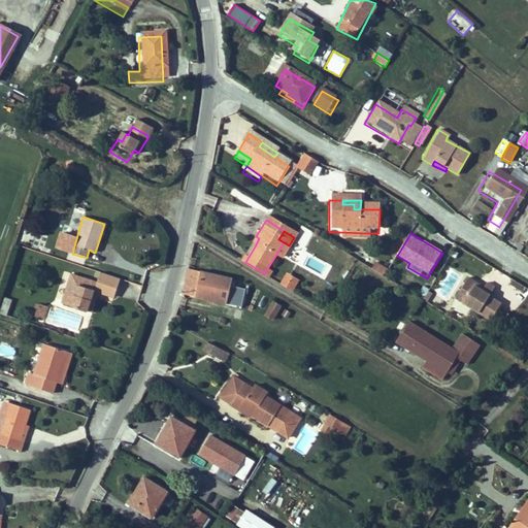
[(289,245),(284,242),(273,259),(278,263),(289,245)]
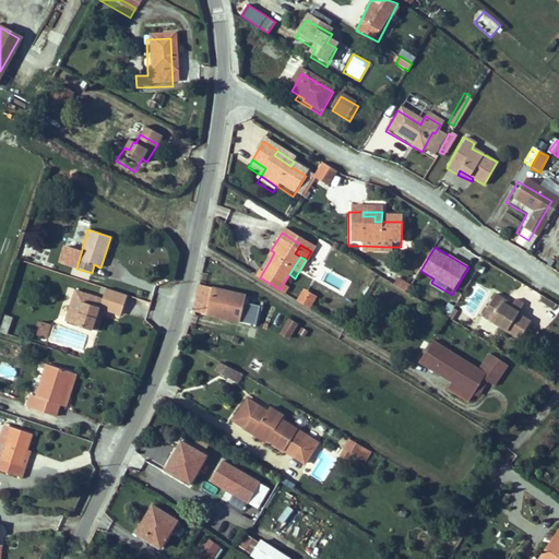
[(379,264),(376,273),(394,280),(397,271),(379,264)]
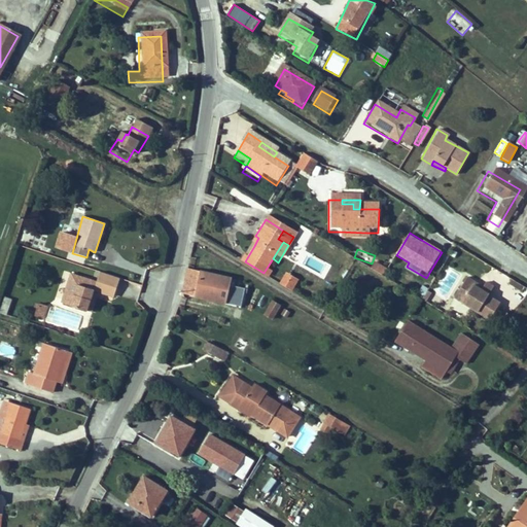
[(264,282),(268,276),(264,273),(245,261),(241,258),(238,266),(264,282)]
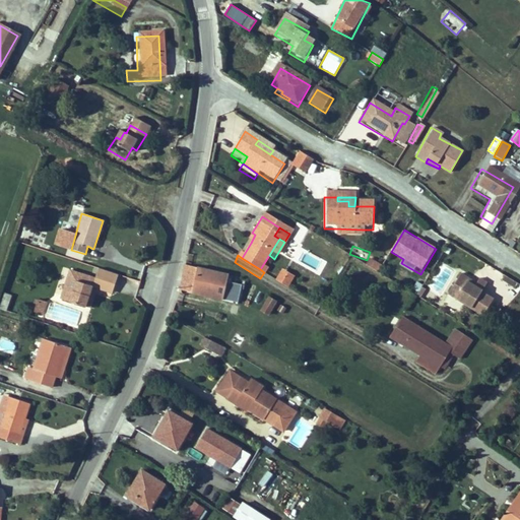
[(370,258),(366,266),(379,272),(383,264),(370,258)]
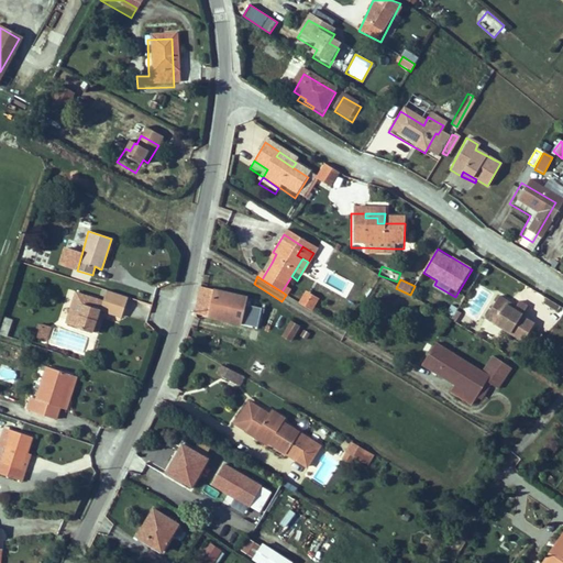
[(245,302),(203,294),(197,321),(255,334),(260,316),(243,311),(245,302)]
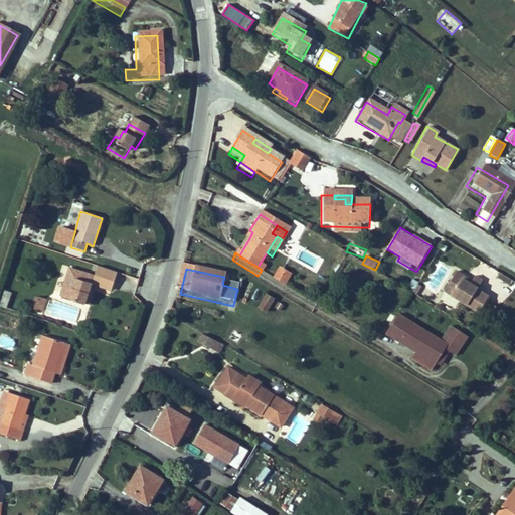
[(68,301),(86,306),(92,288),(95,277),(77,272),(68,301)]
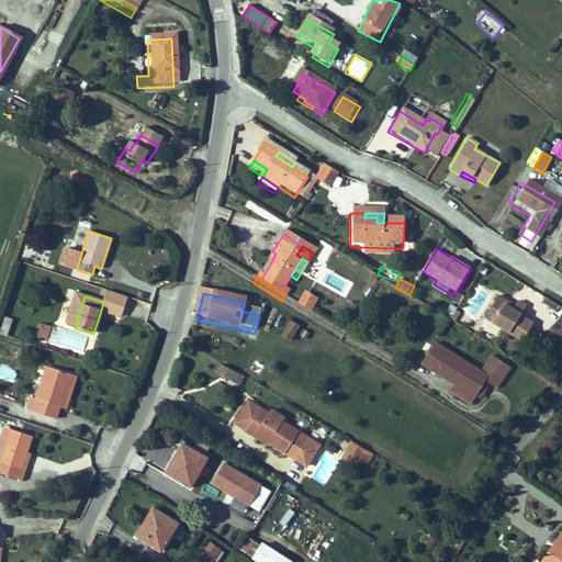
[(305,299),(301,306),(304,308),(307,303),(312,306),(313,304),(305,299)]
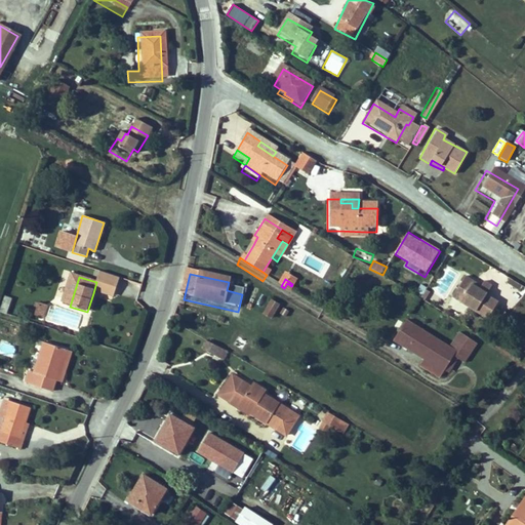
[(281,286),(278,290),(286,295),(291,286),(287,283),(284,288),(281,286)]
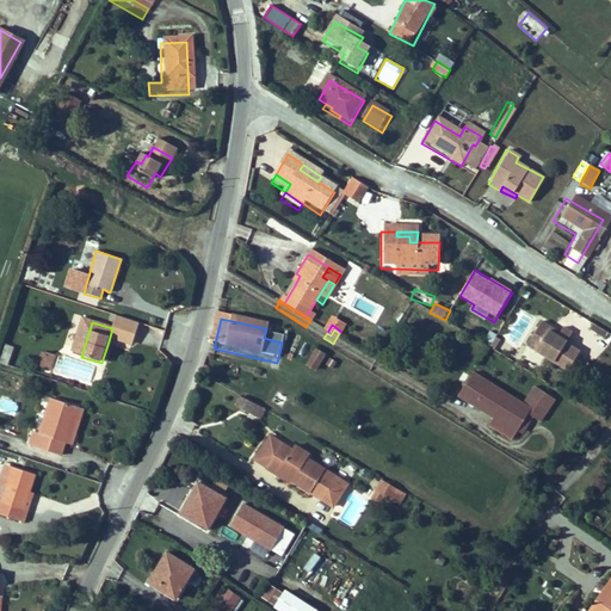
[(489,331),(485,340),(494,344),(498,334),(489,331)]
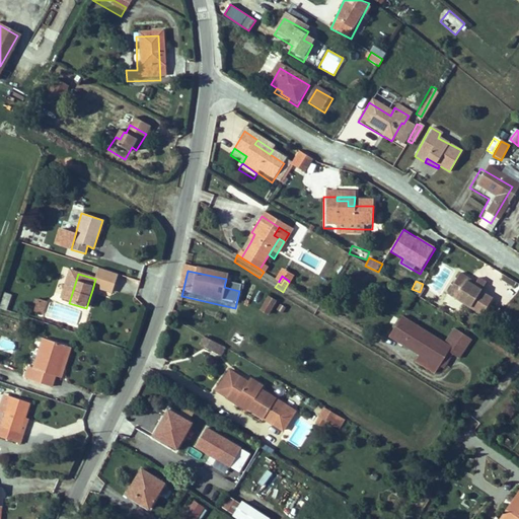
[(460,282),(448,301),(471,316),(487,292),(478,287),(476,291),(473,295),(465,291),(468,287),(460,282)]
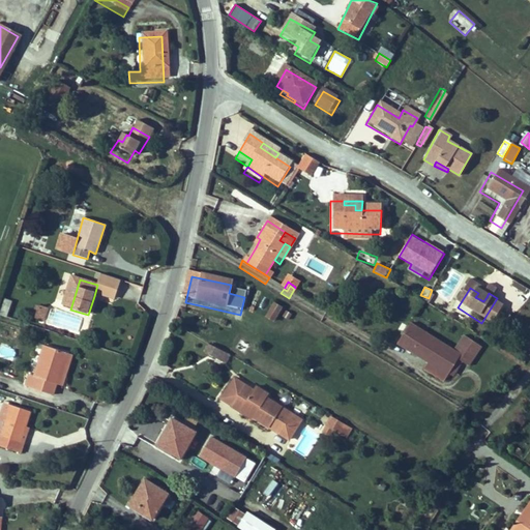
[(475,297),(483,301),(487,297),(478,293),(475,297)]
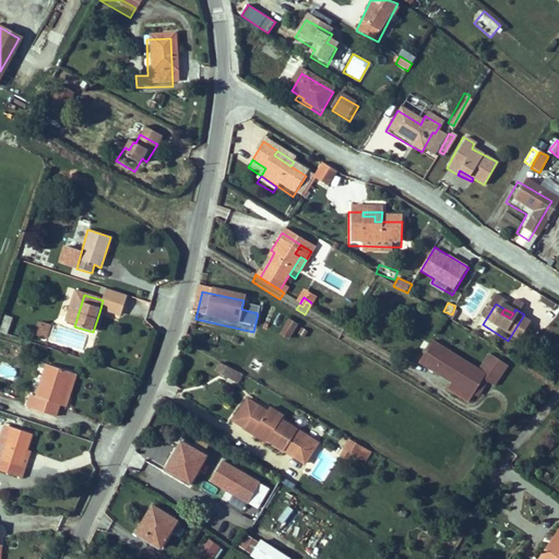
[(93,332),(97,333),(104,313),(99,312),(93,332)]
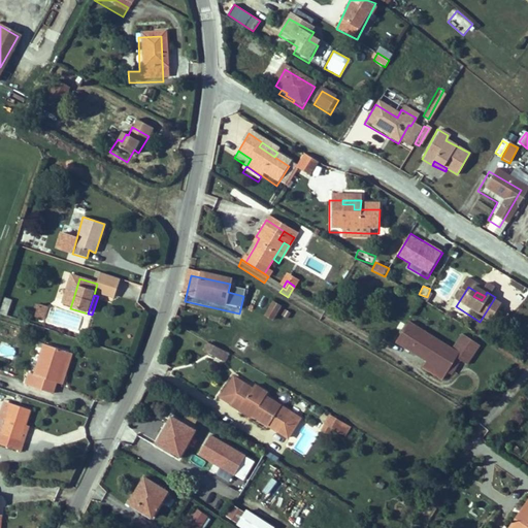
[(0,305),(0,314),(7,316),(11,299),(3,297),(0,305)]
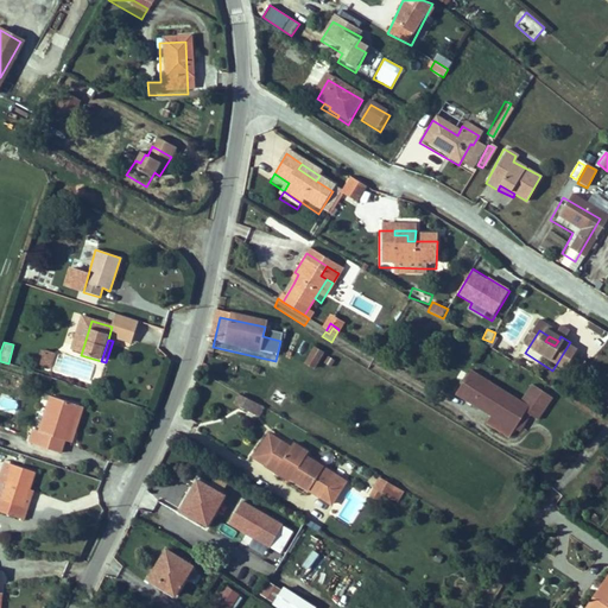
[(37,365),(51,368),(56,354),(42,349),(37,365)]
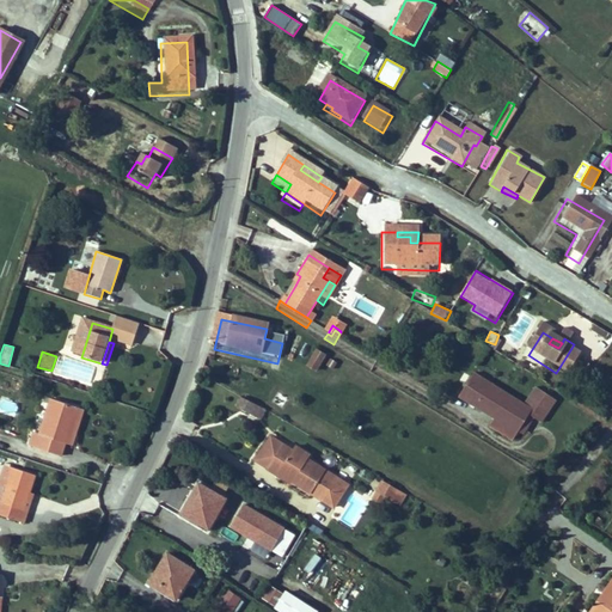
[(60,354),(55,369),(63,372),(68,357),(60,354)]
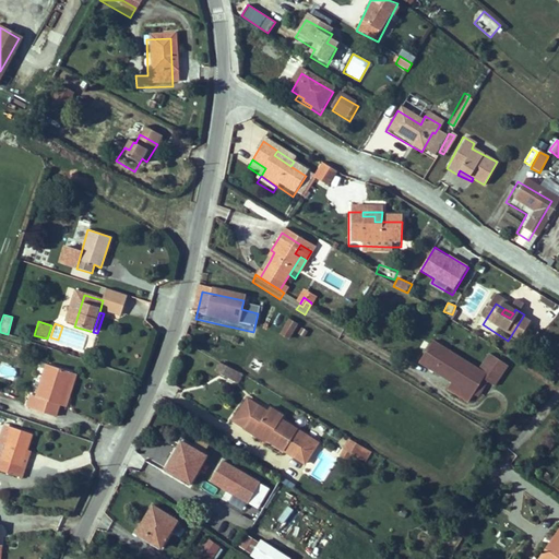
[(276,340),(284,345),(293,330),(285,325),(276,340)]
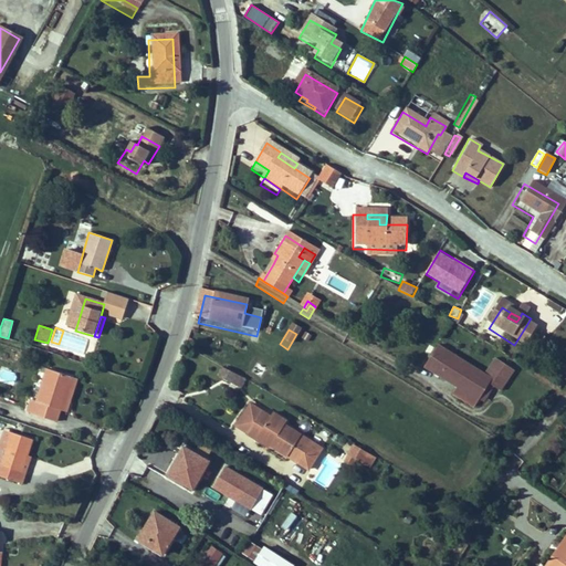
[(480,379),(432,349),(418,371),(451,391),(447,399),(469,412),(484,388),(495,396),(509,375),(490,363),(480,379)]
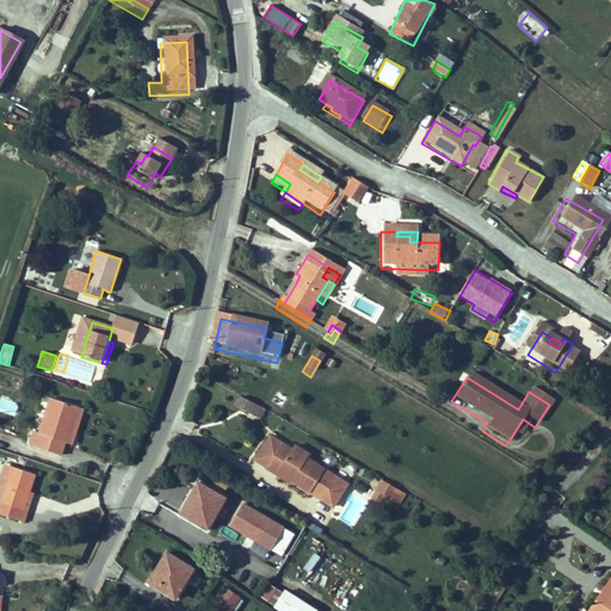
[(34,432),(30,445),(59,455),(63,442),(72,417),(76,418),(80,408),(50,397),(38,433),(34,432)]
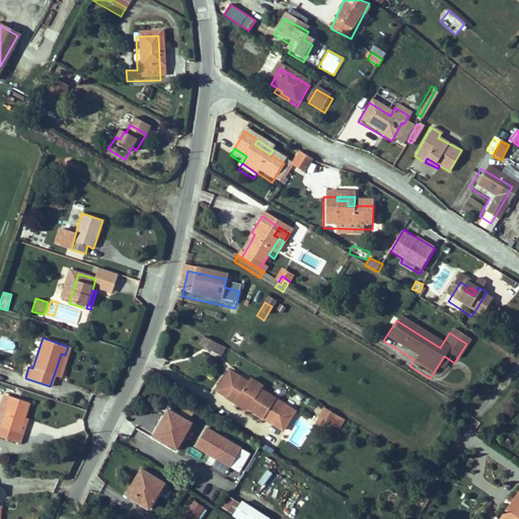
[(204,353),(216,360),(220,353),(208,346),(204,353)]
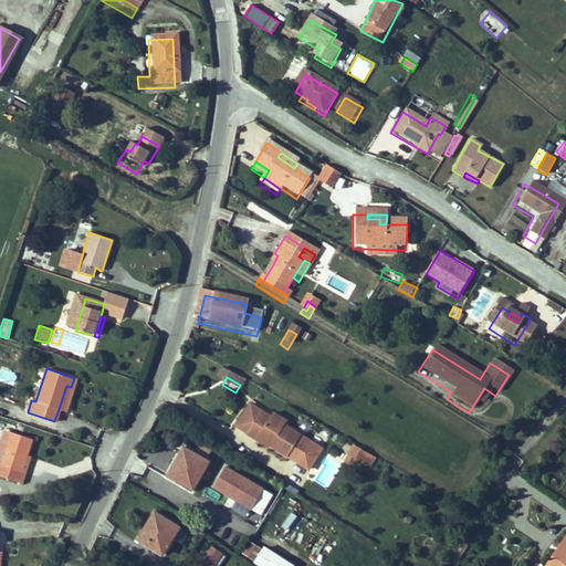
[(240,385),(236,392),(242,397),(247,389),(240,385)]
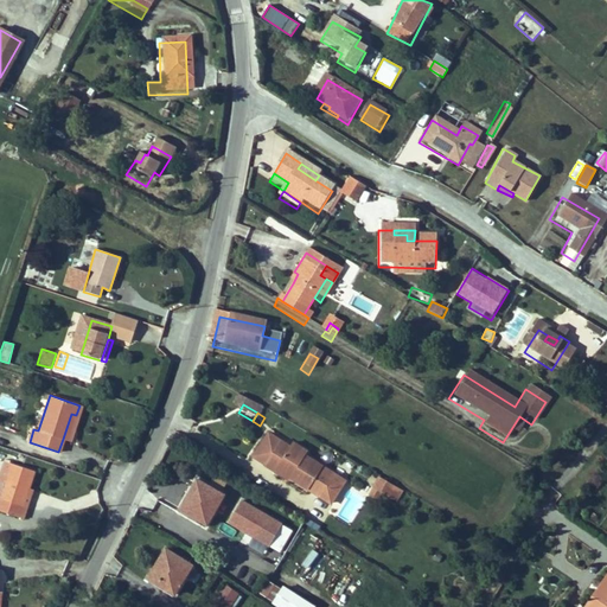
[(76,415),(71,414),(63,439),(66,440),(76,415)]
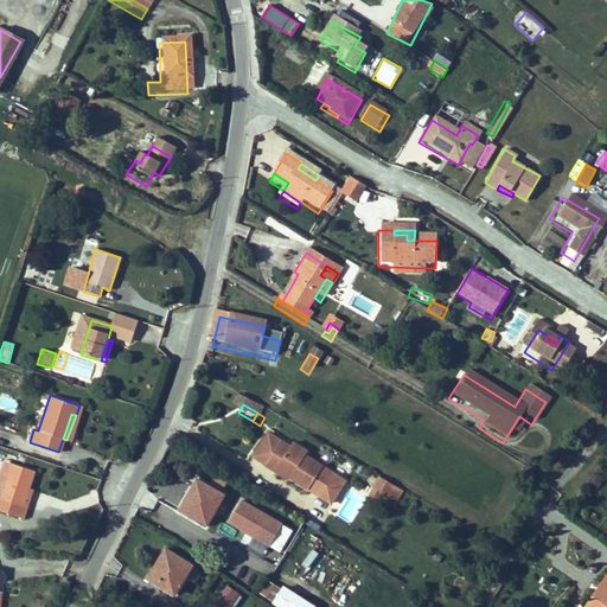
[(295,460),(286,454),(273,445),(256,470),(270,479),(279,484),(282,479),(314,499),(326,481),(310,470),(312,466),(298,457),(295,460)]
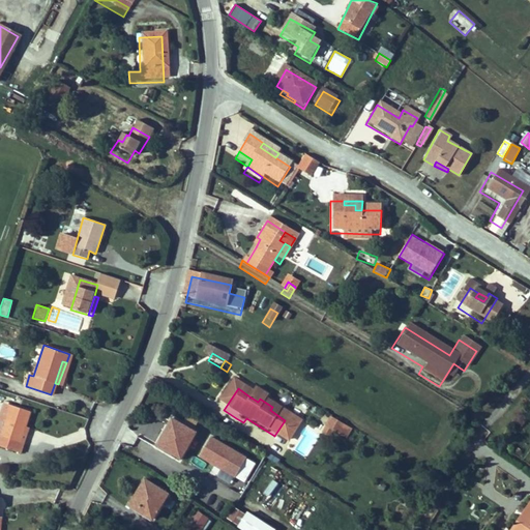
[(0,447),(21,454),(24,445),(20,443),(25,428),(30,411),(10,405),(10,406),(6,420),(0,438),(0,437),(0,447)]
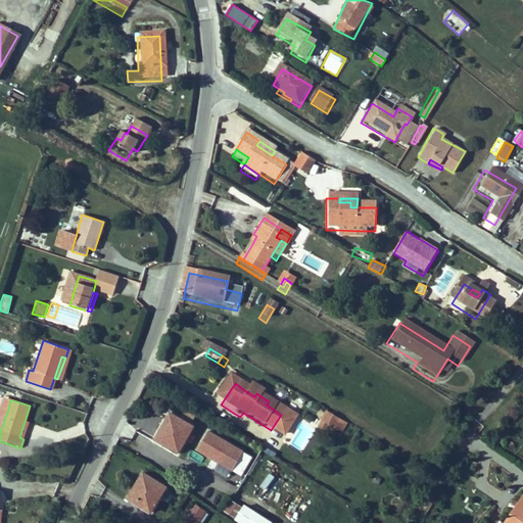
[(318,428),(343,437),(348,421),(324,412),(318,428)]
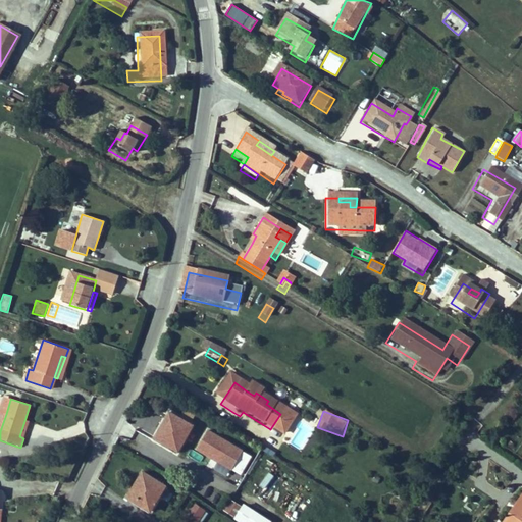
[(280,414),(270,429),(243,412),(240,416),(252,424),(253,422),(268,432),(288,446),(300,426),(280,414)]
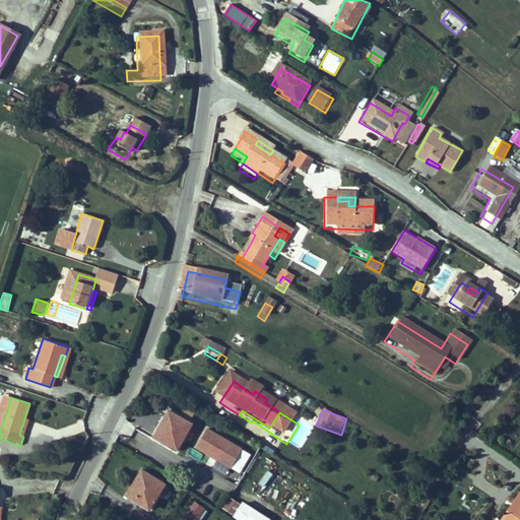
[(19,435),(23,437),(28,420),(24,419),(19,435)]
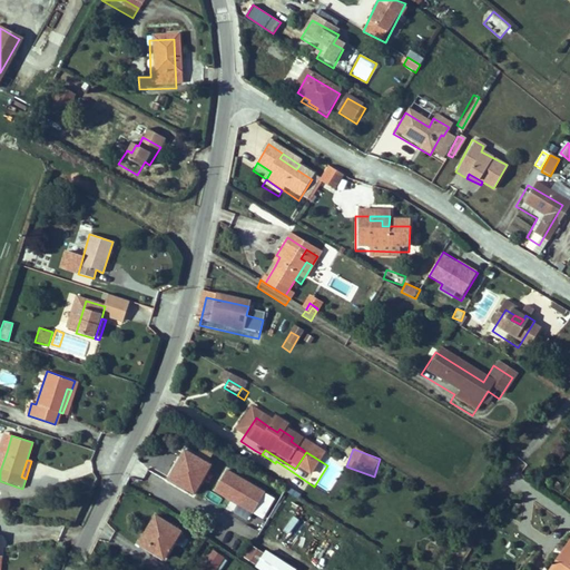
[(216,480),(192,464),(175,490),(184,497),(185,494),(200,504),(216,480)]
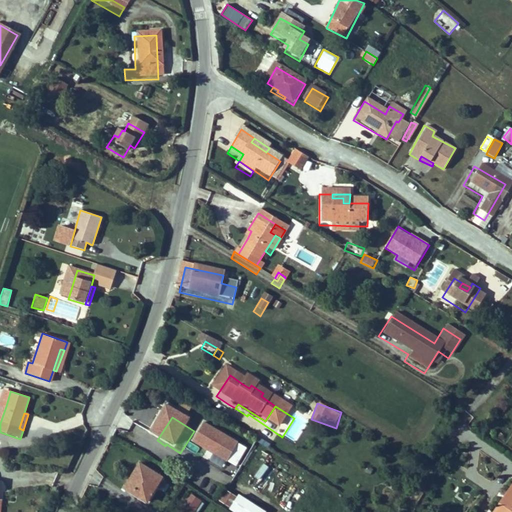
[(192,442),(214,454),(210,460),(223,467),(225,461),(237,468),(248,446),(202,422),(192,442)]
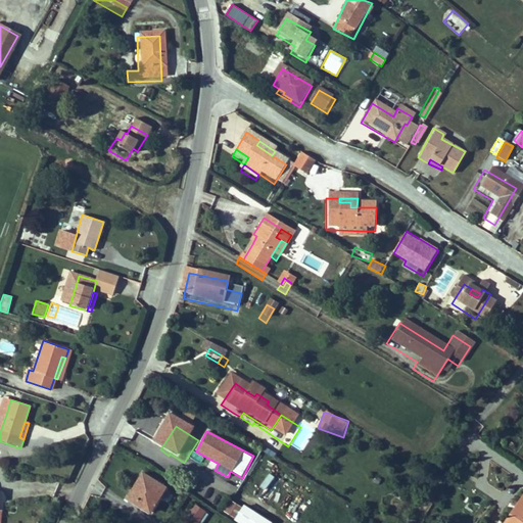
[(129,510),(138,515),(140,513),(153,521),(168,500),(145,484),(129,510)]
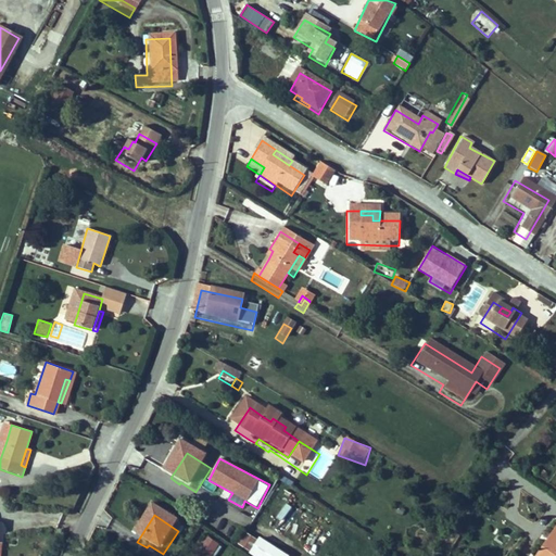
[(252,555),(290,555),(250,533),(240,550),(252,555)]
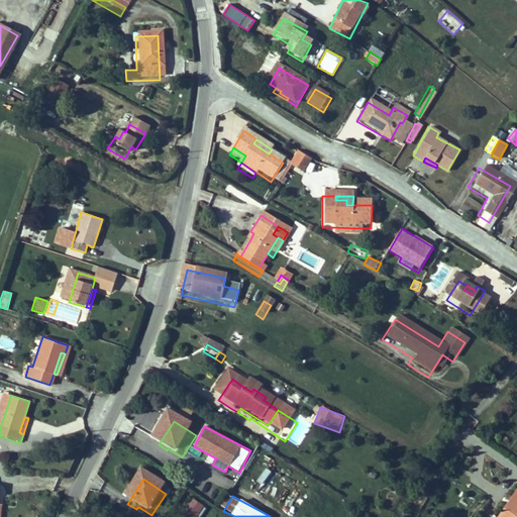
[(134,512),(141,516),(150,516),(151,515),(138,507),(136,509),(134,512)]
